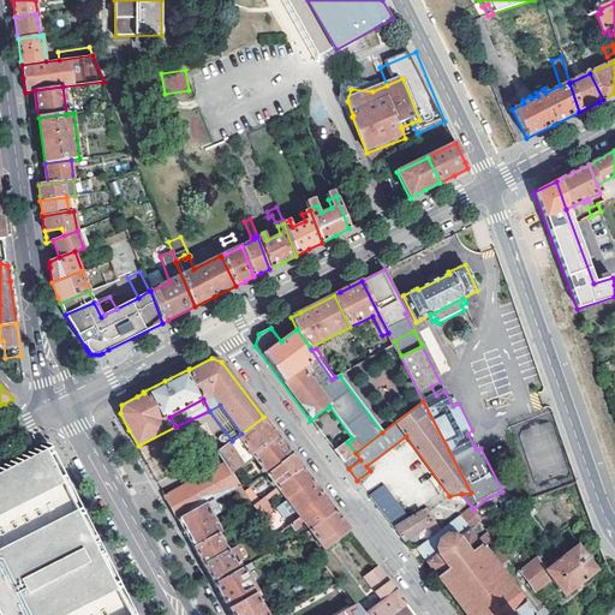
[(251,454),(252,457),(279,437),(275,433),(263,417),(242,434),(232,441),(218,452),(225,464),(231,473),(242,465),(237,458),(242,454),(240,452),(245,448),(248,451),(245,453),(248,457),(251,454)]
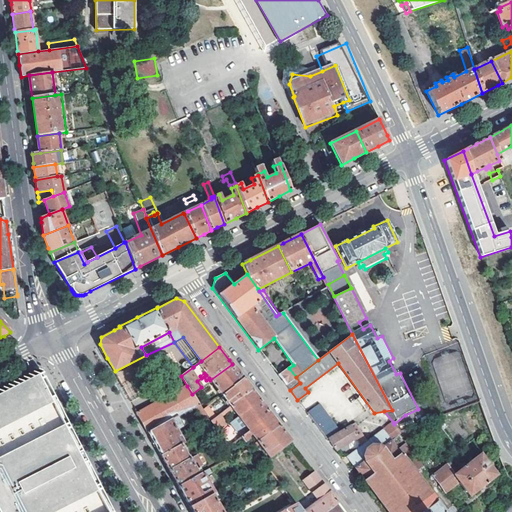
[(222,396),(243,379),(241,375),(232,364),(210,380),(218,390),(216,392),(218,394),(220,393),(222,396)]
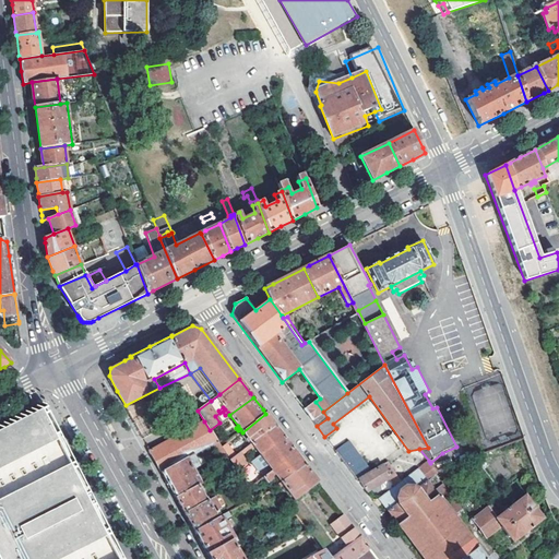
[(316,402),(305,411),(311,420),(323,412),(316,402)]
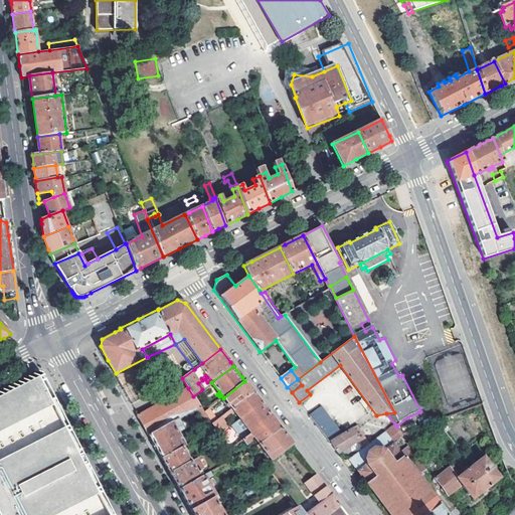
[(40,378),(0,396),(0,499),(7,514),(109,514),(42,382),(40,378)]
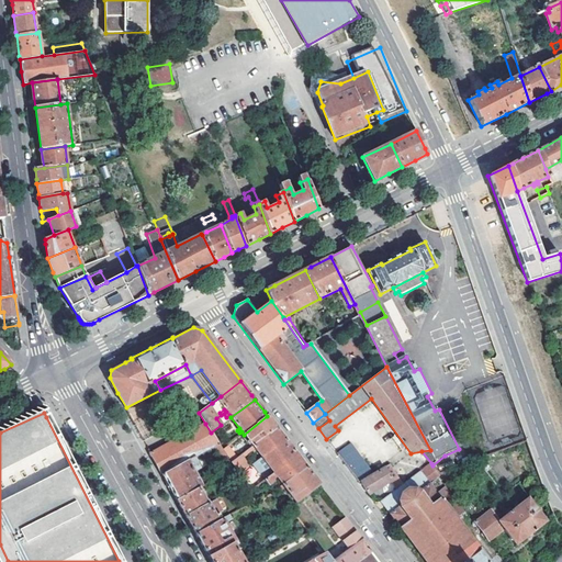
[(329,420),(325,414),(313,423),(318,428),(329,420)]
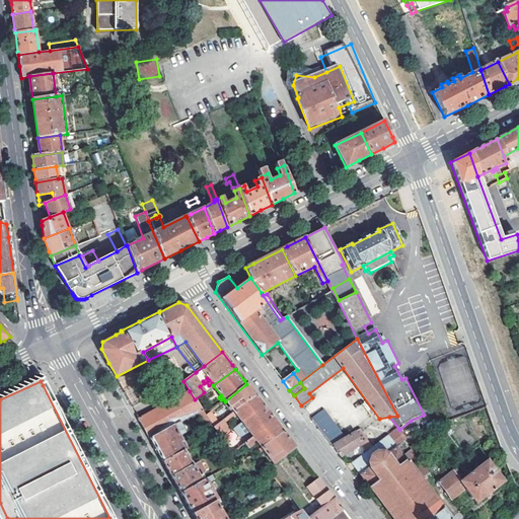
[(114,518),(46,383),(43,385),(109,518),(114,518)]
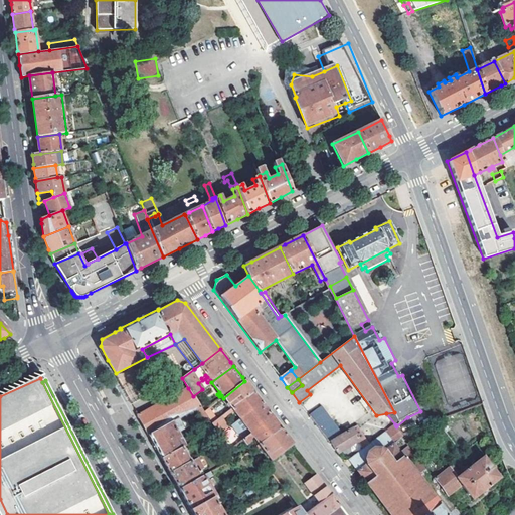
[(229,406),(231,408),(253,392),(250,389),(244,381),(223,398),(227,403),(225,405),(227,407),(229,406)]
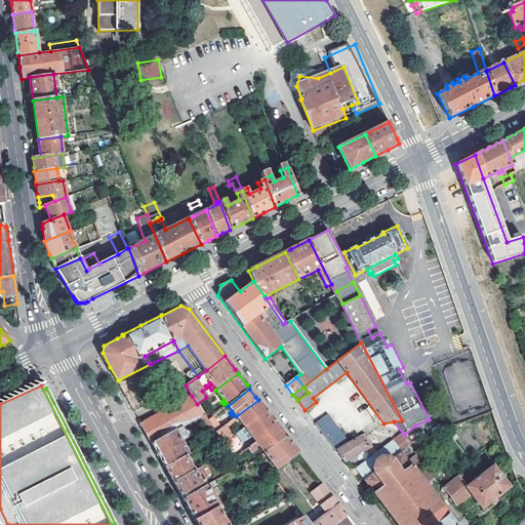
[(199,418),(204,415),(197,404),(192,396),(172,407),(184,427),(199,418)]
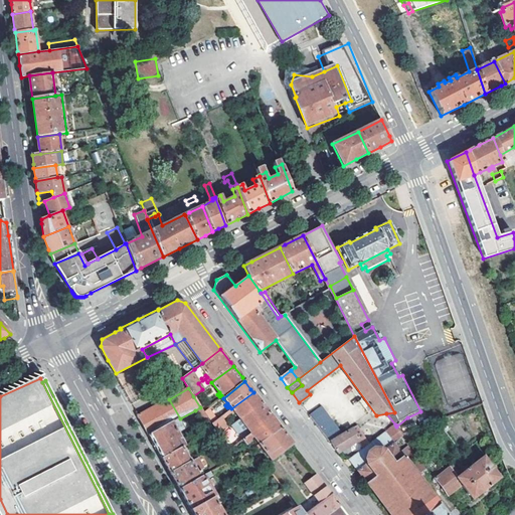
[(238,418),(261,401),(259,398),(253,392),(231,408),(218,418),(211,424),(214,430),(218,435),(227,427),(222,419),(233,411),(238,418)]
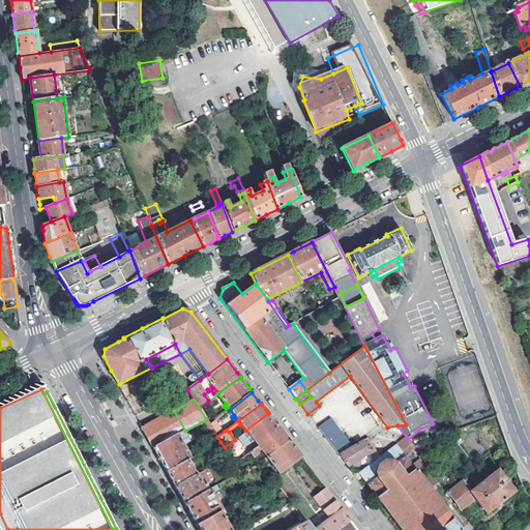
[(143,429),(154,448),(184,432),(185,431),(174,411),(143,429)]
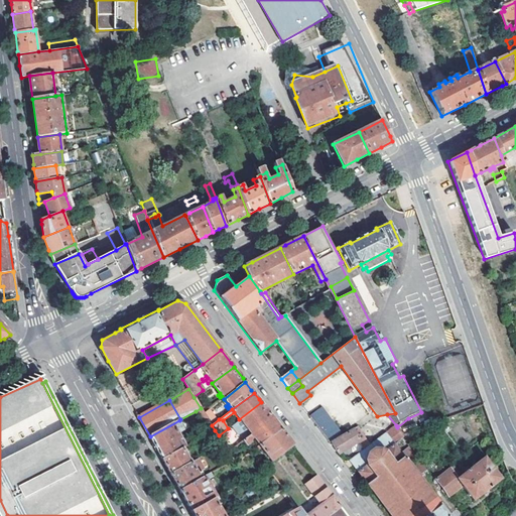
[(251,434),(272,417),(270,414),(261,402),(239,419),(237,420),(240,423),(242,422),(251,434)]
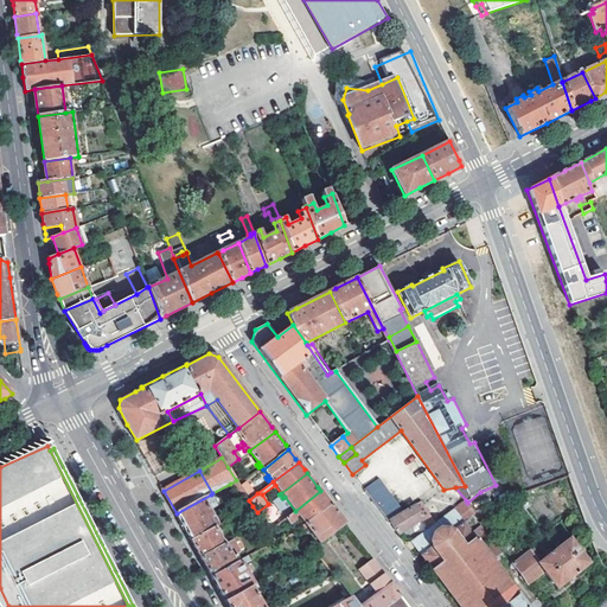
[(378,478),(363,490),(388,522),(389,521),(404,511),(378,478)]
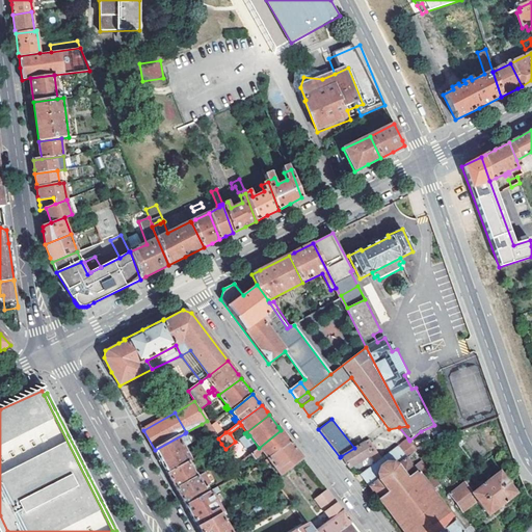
[(207,421),(202,424),(216,447),(217,446),(221,444),(218,439),(211,426),(207,421)]
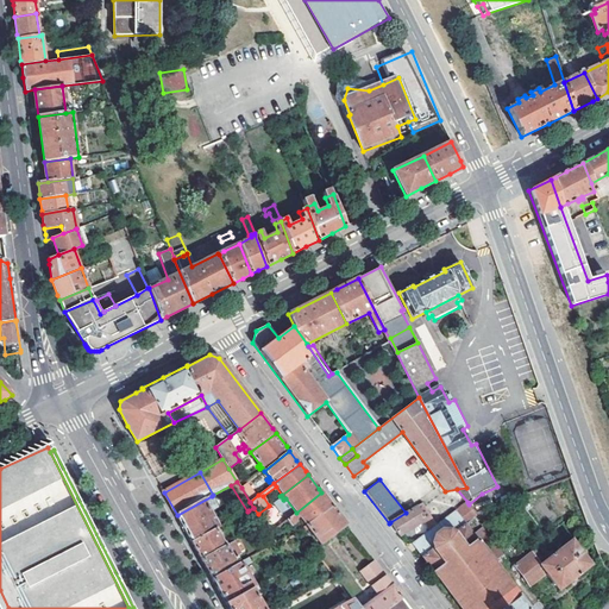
[(258,495),(249,482),(242,488),(250,502),(258,495)]
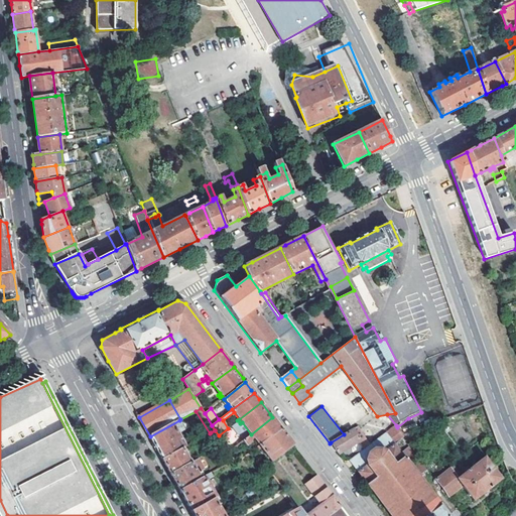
[(259,445),(281,429),(279,426),(272,417),(251,434),(242,440),(246,446),(250,442),(251,439),(253,437),(259,445)]
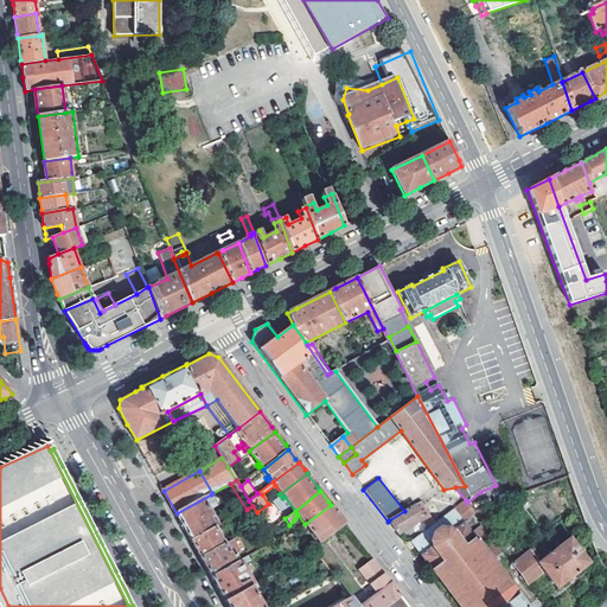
[(217,506),(211,494),(177,513),(179,518),(191,541),(218,526),(210,511),(217,506)]
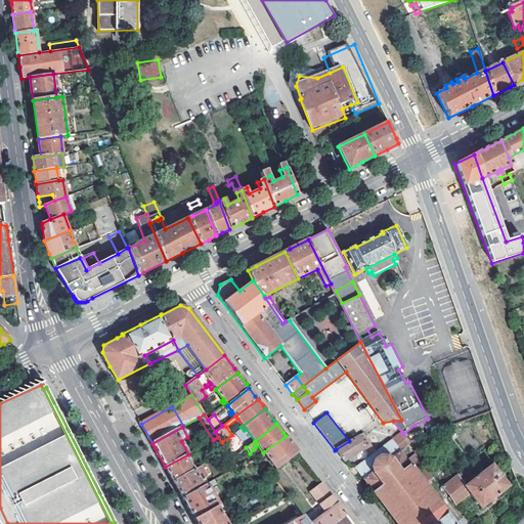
[(363,432),(349,441),(336,449),(344,462),(365,448),(372,444),(363,432)]
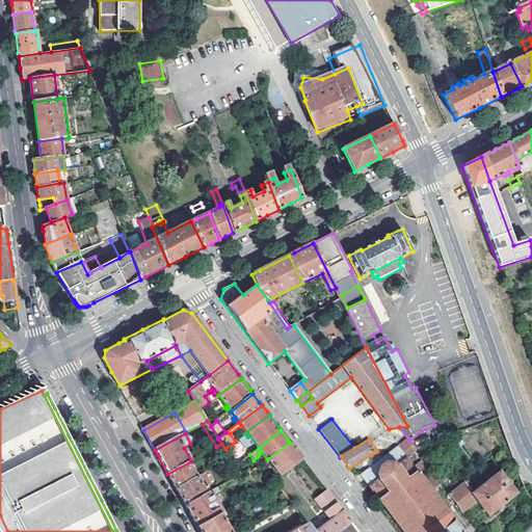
[(375,463),(361,474),(364,479),(386,509),(387,508),(404,531),(462,531),(432,491),(440,485),(415,453),(418,451),(417,450),(409,441),(408,439),(381,458),(375,463)]
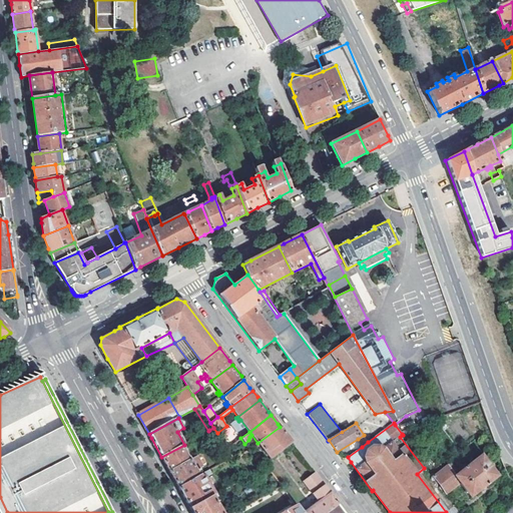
[(230,425),(220,432),(227,441),(237,434),(230,425)]
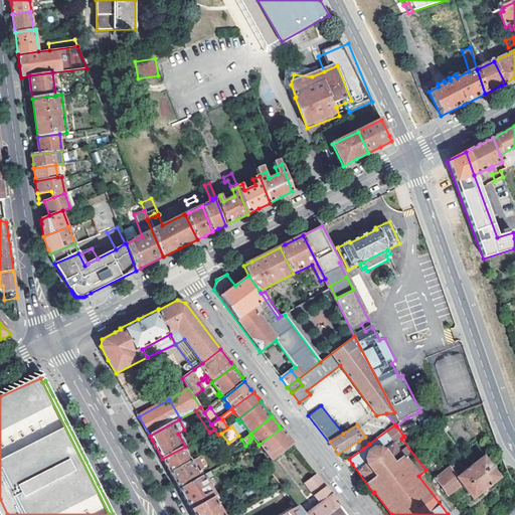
[(290,441),(281,428),(259,445),(256,447),(260,449),(262,448),(271,461),(293,445),(290,441)]
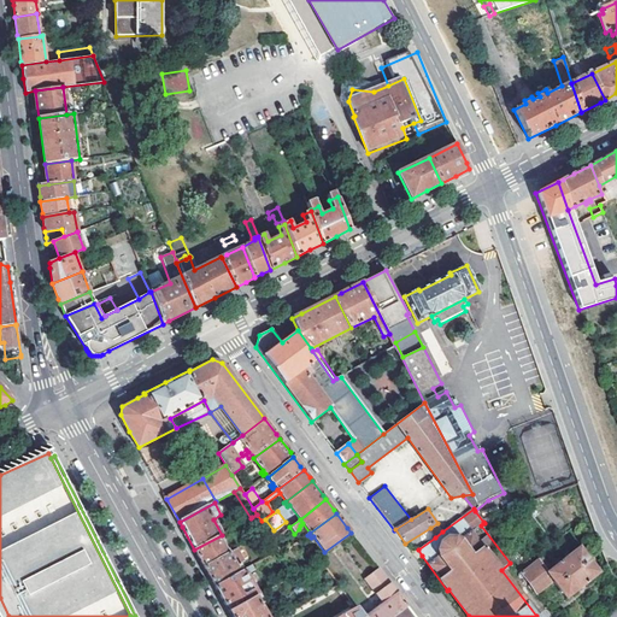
[(257,515),(252,517),(263,535),(269,532),(262,521),(257,515)]
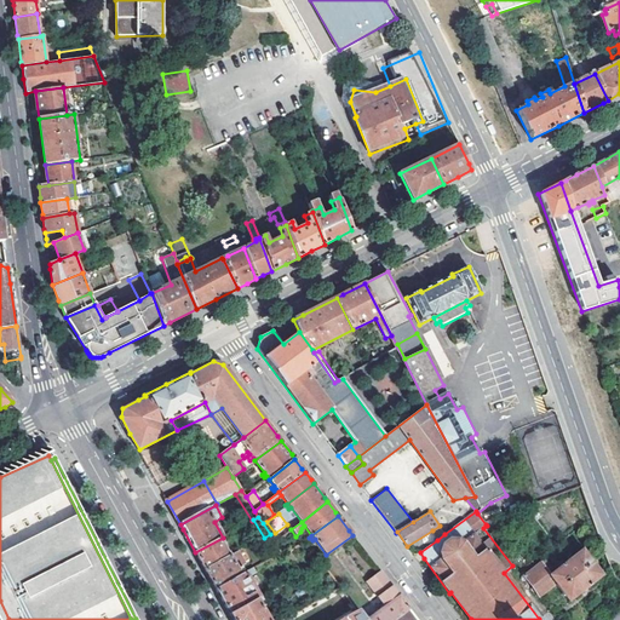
[(486,524),(487,526),(488,527),(498,540),(505,534),(505,532),(495,520),(486,524)]
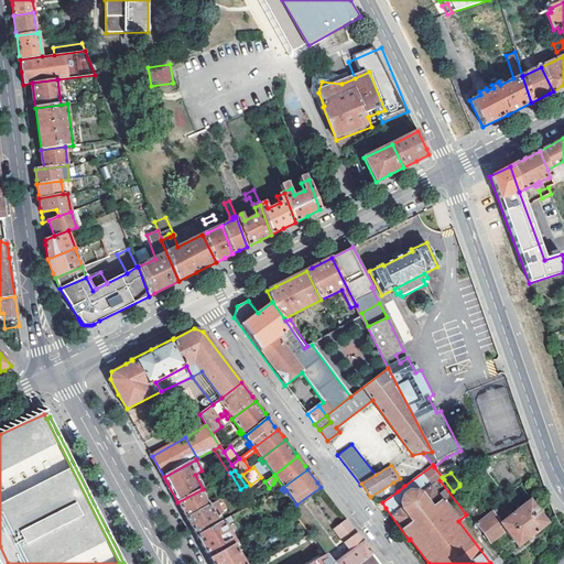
[(400,478),(393,483),(398,491),(404,486),(400,478)]
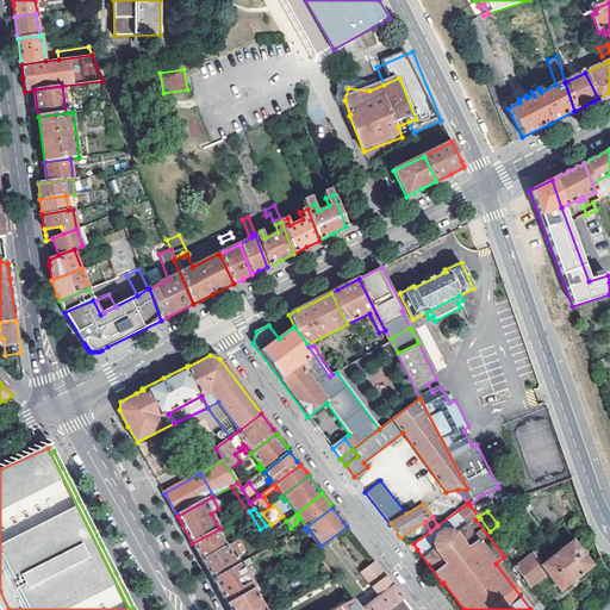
[(201,560),(228,546),(226,543),(224,545),(218,534),(224,531),(222,527),(219,529),(192,543),(200,556),(201,560)]
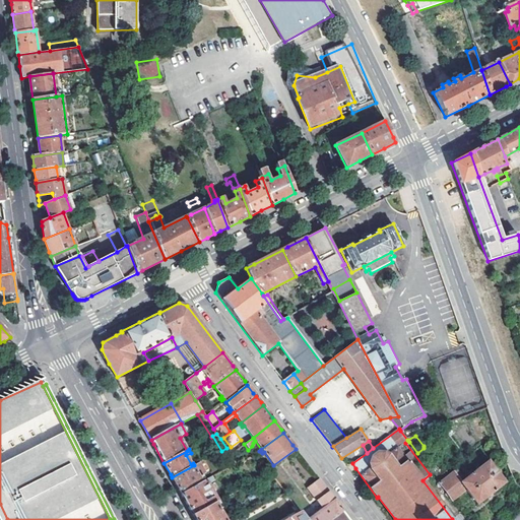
[(456,469),(439,482),(452,500),(466,490),(477,504),(504,482),(488,461),(464,480),(456,469)]
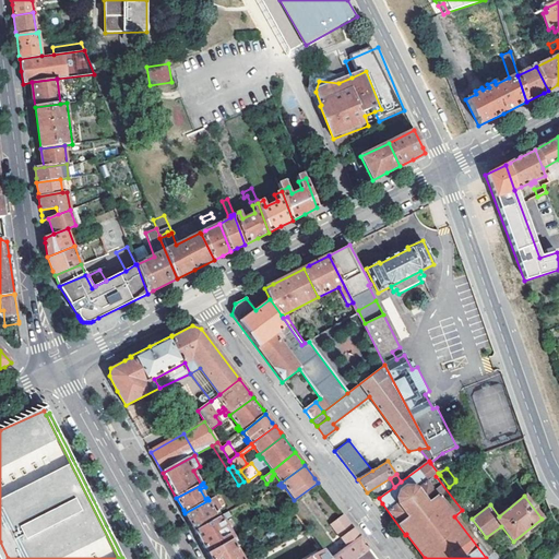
[(209,500),(185,513),(193,528),(195,532),(219,519),(217,515),(215,516),(213,513),(221,508),(214,498),(209,500)]
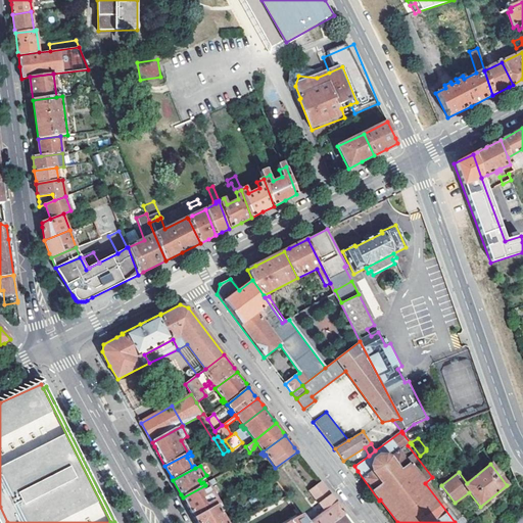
[(239,470),(243,476),(248,472),(244,466),(239,470)]
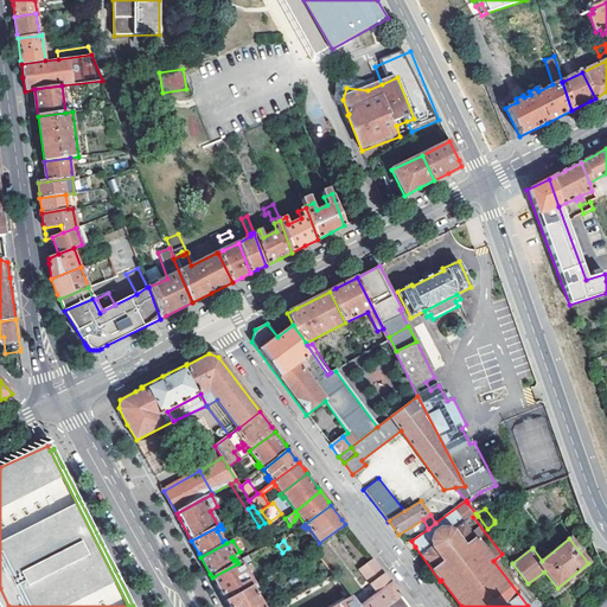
[(250,563),(247,557),(238,563),(212,577),(222,596),(225,601),(251,587),(241,568),(250,563)]
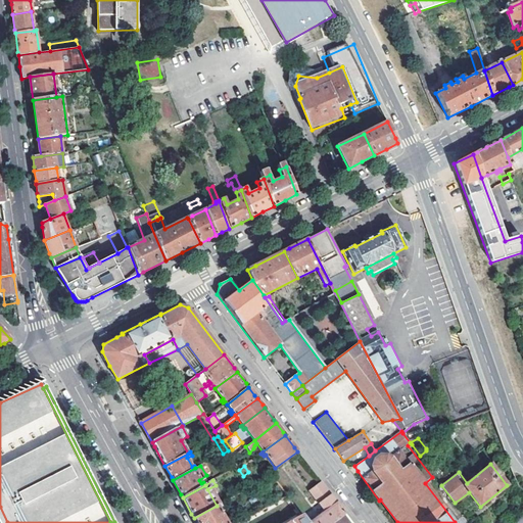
[(328,491),(321,482),(308,491),(325,512),(310,522),(332,522),(344,514),(328,491)]
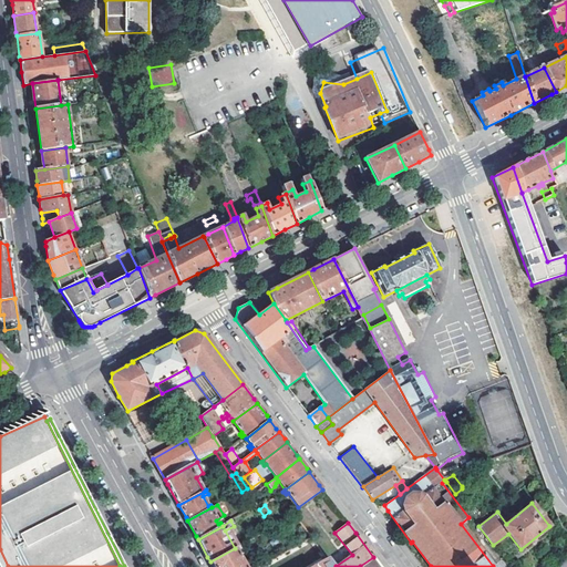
[(235,548),(210,562),(213,566),(255,566),(254,564),(246,566),(245,566),(237,552),(240,550),(238,546),(235,548)]
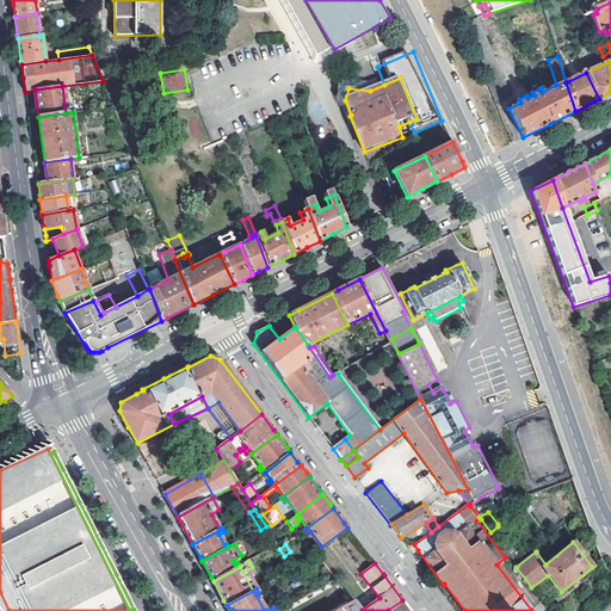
[(388,610),(411,610),(402,600),(388,610)]
